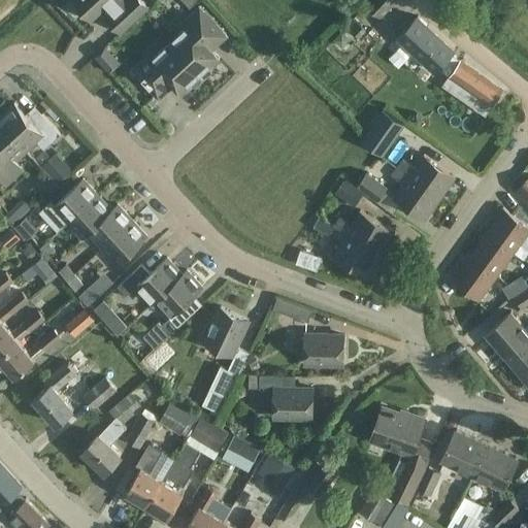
[(74,0),(92,19),(103,9),(107,13),(105,15),(120,31),(147,5),(141,0),(74,0)]
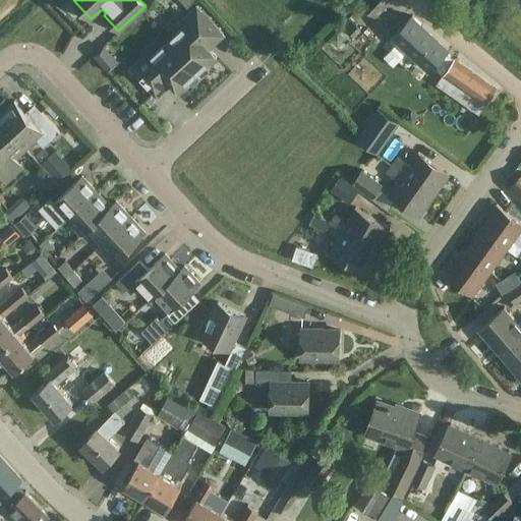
[(365,0),(365,1),(362,4),(377,17),(392,0),(365,0)]
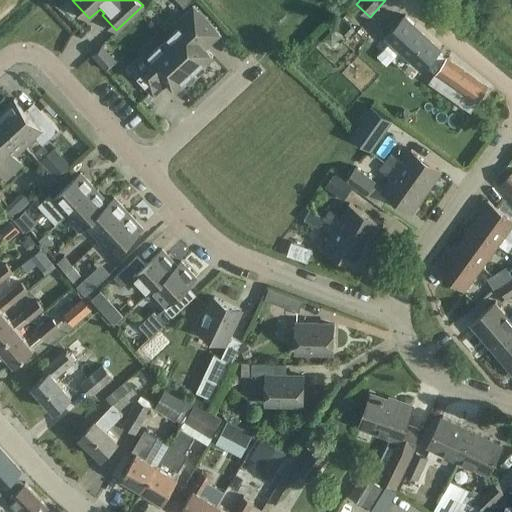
[(205,70),(205,63),(213,56),(202,44),(216,31),(219,35),(220,34),(206,19),(193,5),(182,16),(186,21),(165,41),(198,77),(205,70)]
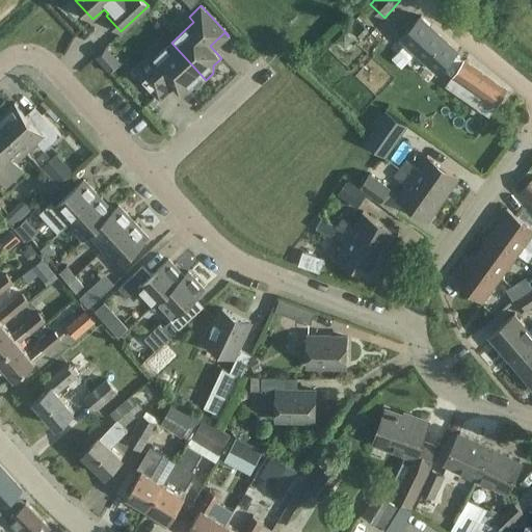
[(406,32),(400,38),(440,72),(443,69),(454,55),(458,51),(420,17),(406,32)]
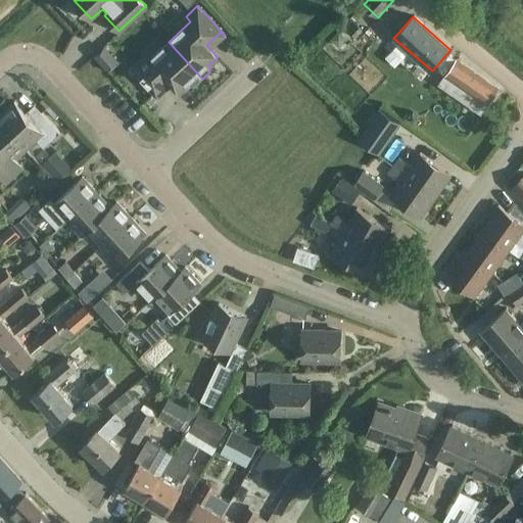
[(355,25),(348,32),(354,38),(362,31),(355,25)]
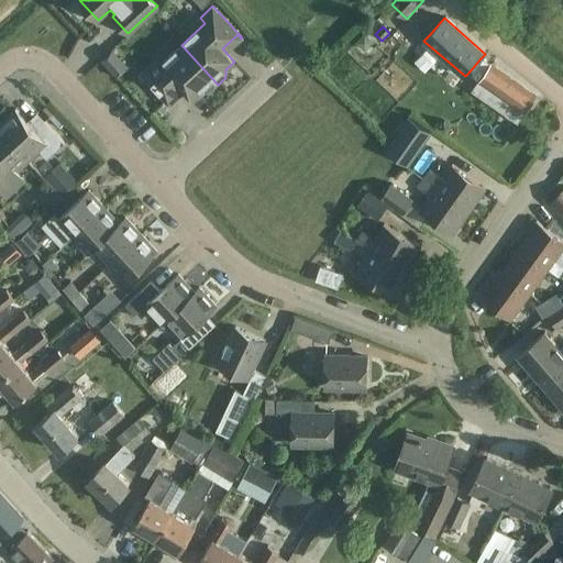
[(157,67),(153,62),(140,74),(169,105),(169,103),(166,100),(181,86),(194,99),(202,91),(209,91),(218,85),(181,45),(157,67)]
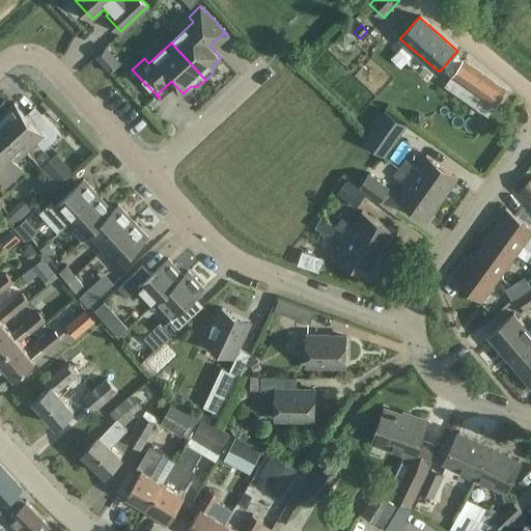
[(94,57),(110,74),(121,63),(106,47),(94,57)]
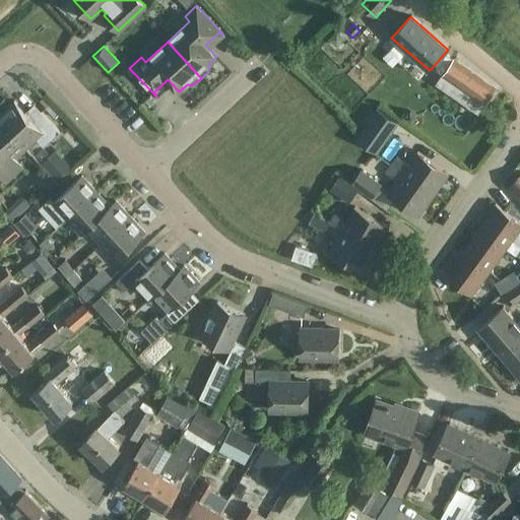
[(379,52),(376,56),(384,62),(387,59),(379,52)]
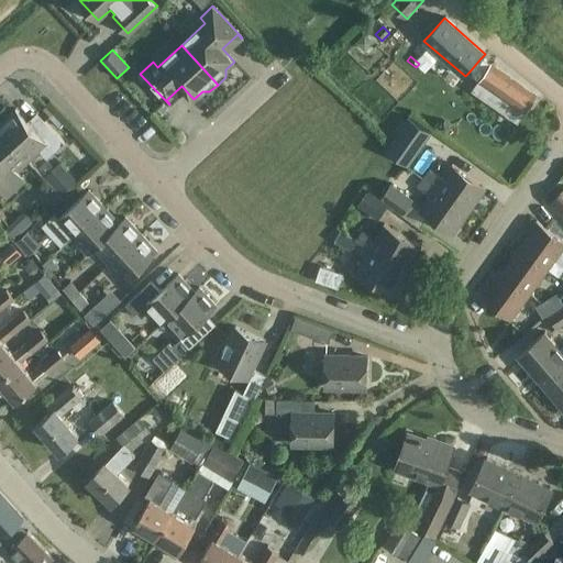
[(481,58),(468,73),(478,79),(473,88),(484,96),(517,121),(523,112),(525,112),(536,97),(492,65),(490,65),(481,58)]
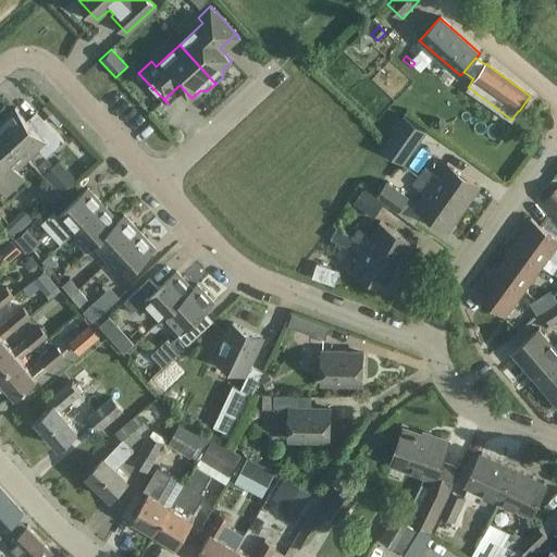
[(47,103),(42,108),(49,115),(53,111),(47,103)]
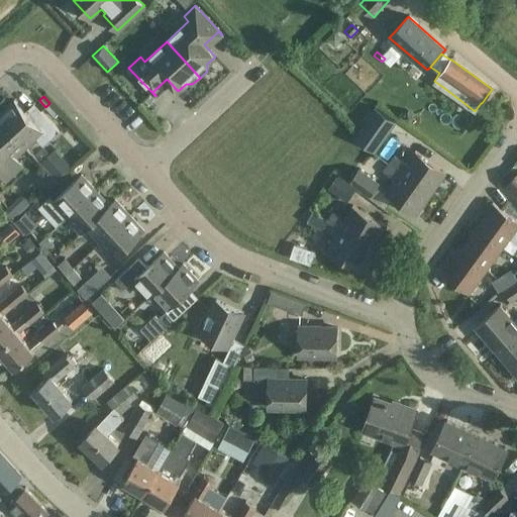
[(42,146),(44,144),(59,131),(40,111),(31,119),(14,101),(0,113),(0,119),(25,147),(35,137),(42,146)]
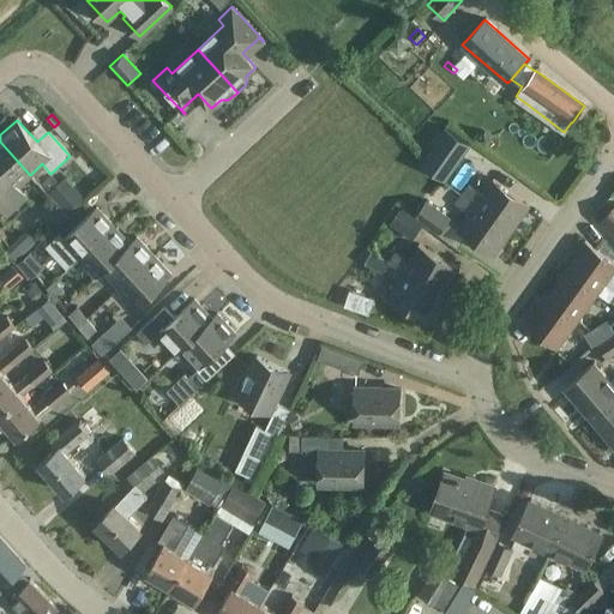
[(423,160),(420,164),(445,181),(470,145),(445,127),(423,160)]
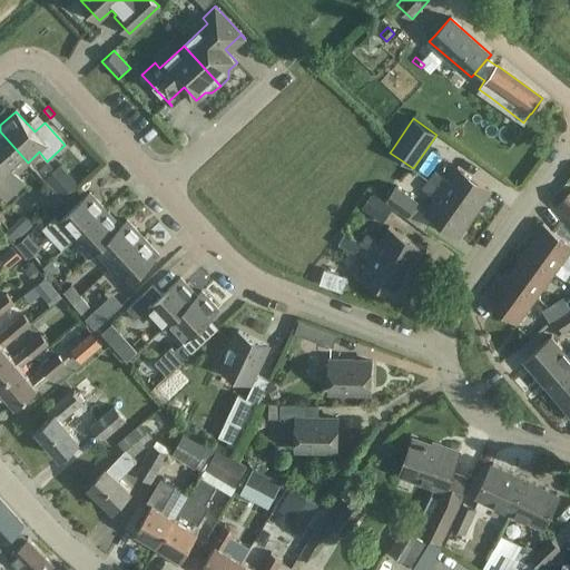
[(28,163),(0,131),(0,190),(7,198),(25,182),(17,173),(28,163)]
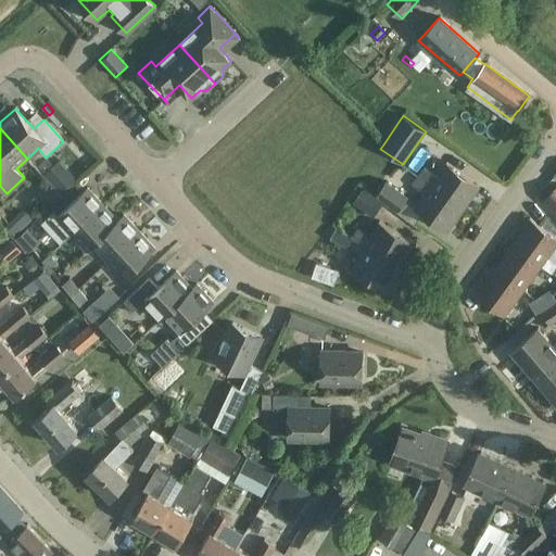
[(59,161),(43,175),(61,193),(76,179),(59,161)]
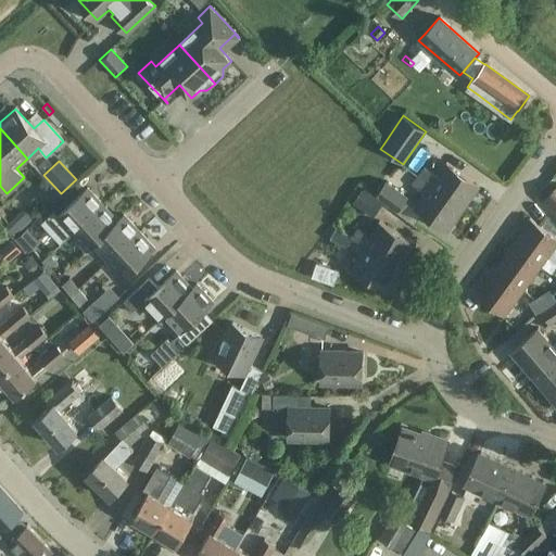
[(418,176),(463,209),(479,186),(446,162),(436,178),(422,169),(418,176)]
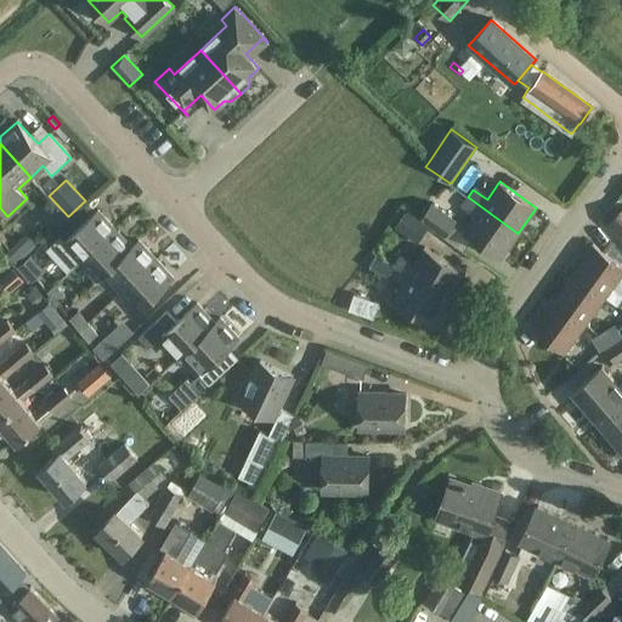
[(463,232),(480,244),(499,259),(518,233),(468,197),(462,207),(474,216),(463,232)]
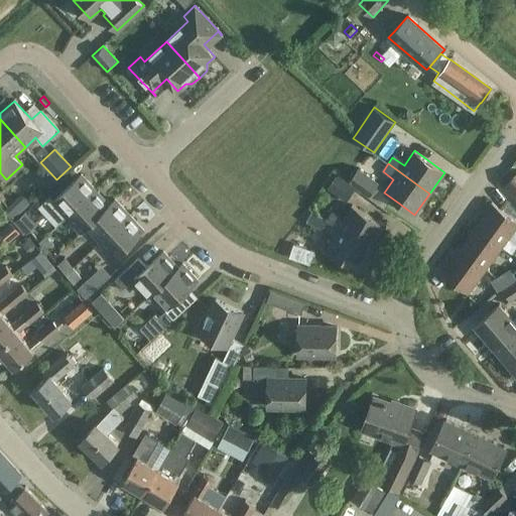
[(358,170),(350,181),(357,187),(370,197),(378,185),(358,170)]
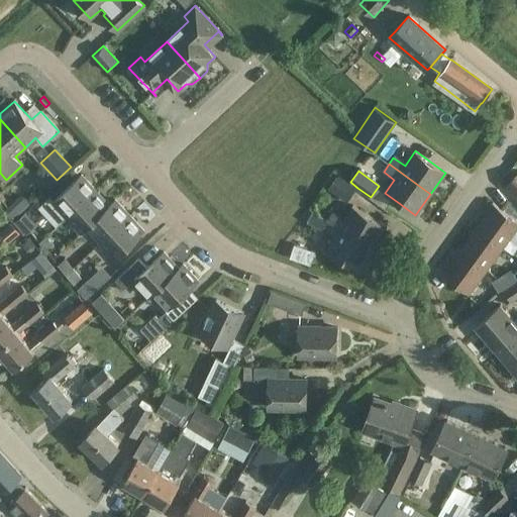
[(516,174),(506,186),(516,197),(516,174)]
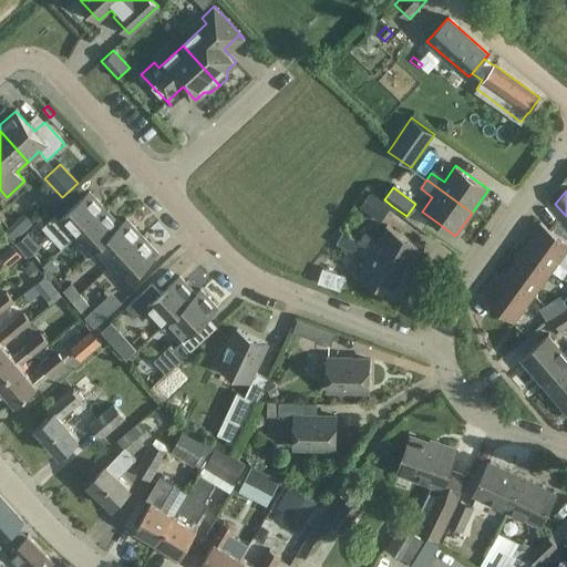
[(62,249),(73,238),(105,209),(89,192),(59,219),(54,216),(42,227),(62,249)]
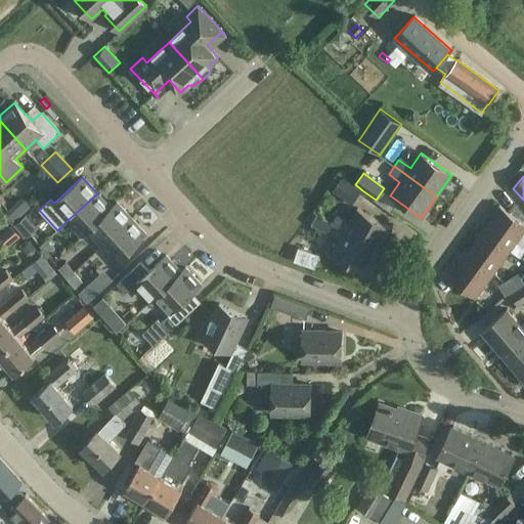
[(353,205),(362,190),(355,184),(343,177),(333,191),(353,205)]
